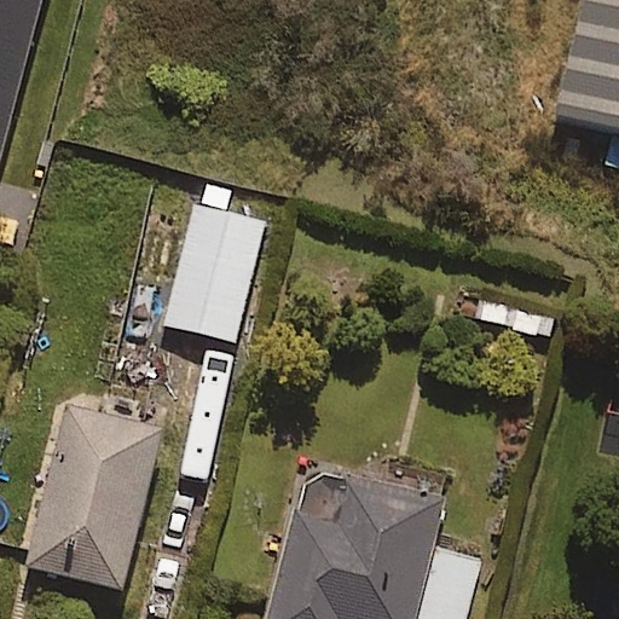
[(0,0),(0,155),(40,0),(0,0)]
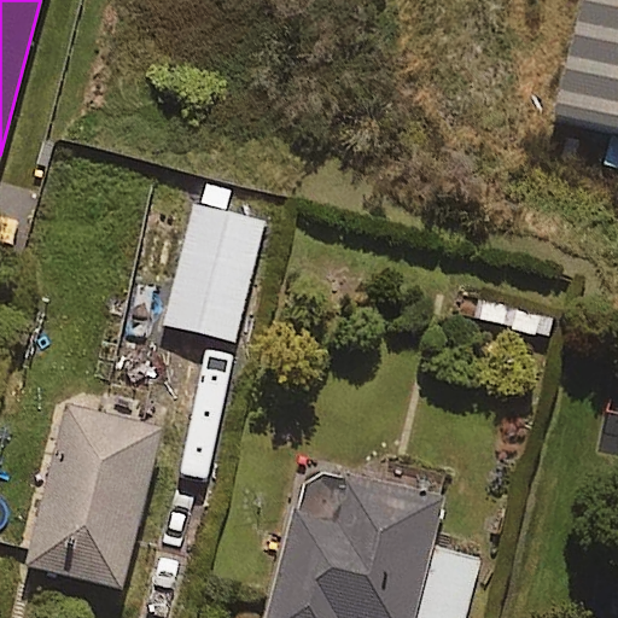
[(617,0),(547,0),(517,115),(617,140),(617,0)]
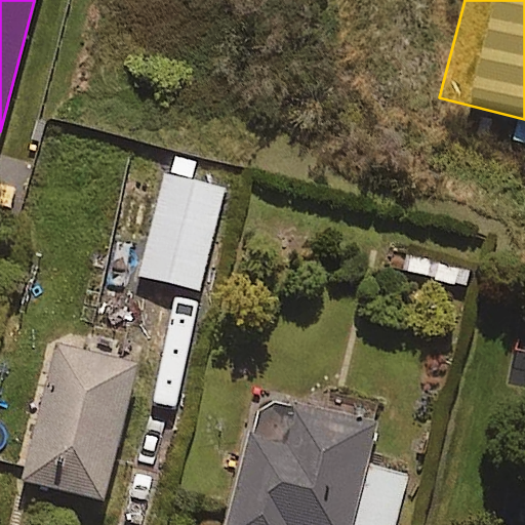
[(226,187),(167,172),(142,274),(200,289),(226,187)]
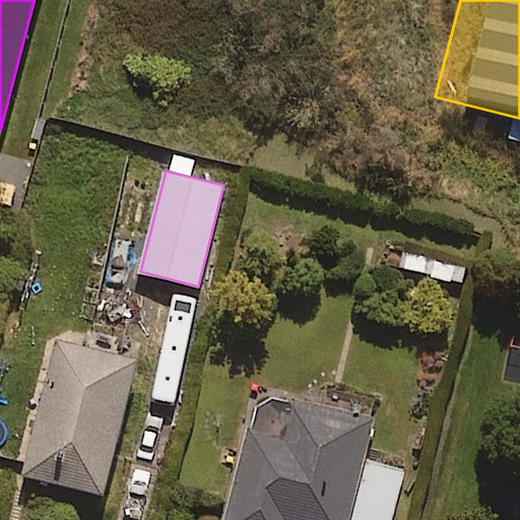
[(138,358),(54,336),(20,470),(104,492),(138,358)]
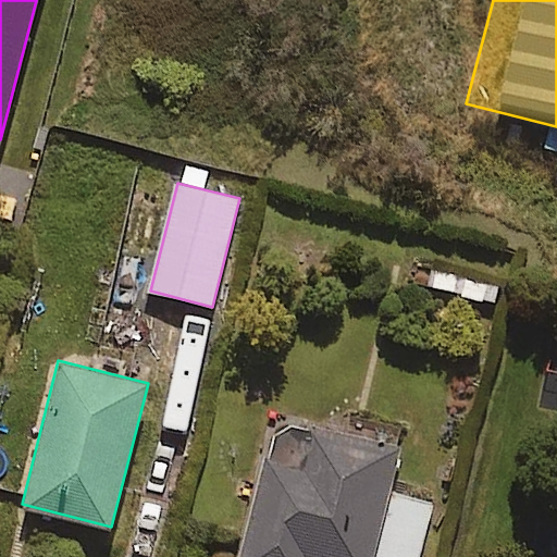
[(400,450),(279,417),(240,556),(419,556),(434,504),(390,492),(400,450)]
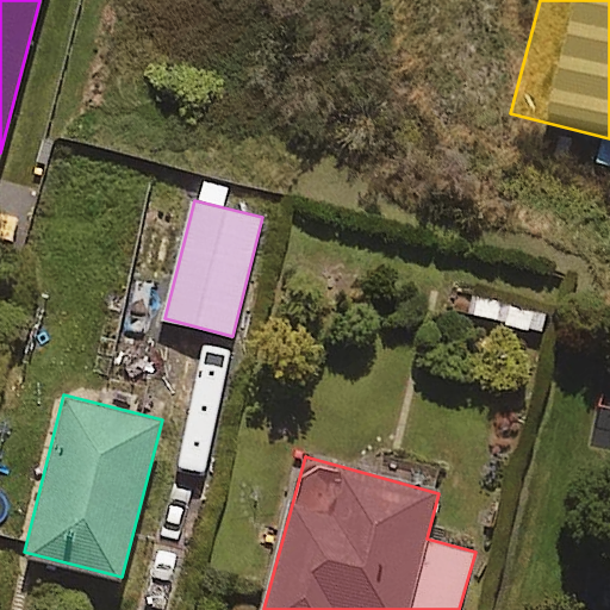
All buildings are outlined.
